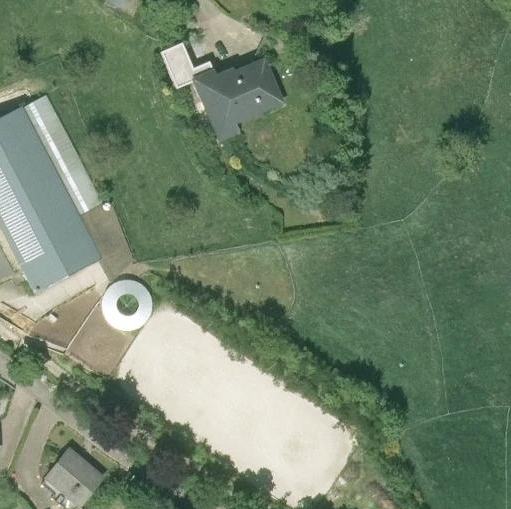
[(128,0),(127,6),(144,10),(146,0),(128,0)]
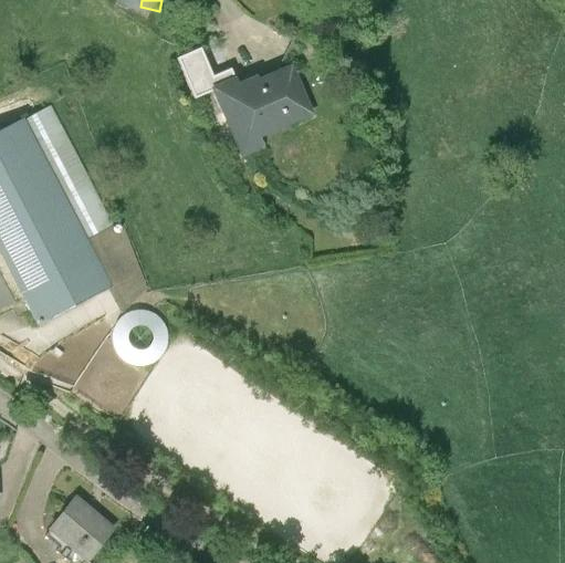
[(201,48),(178,58),(195,96),(212,89),(237,79),(231,66),(213,74),(201,48)]
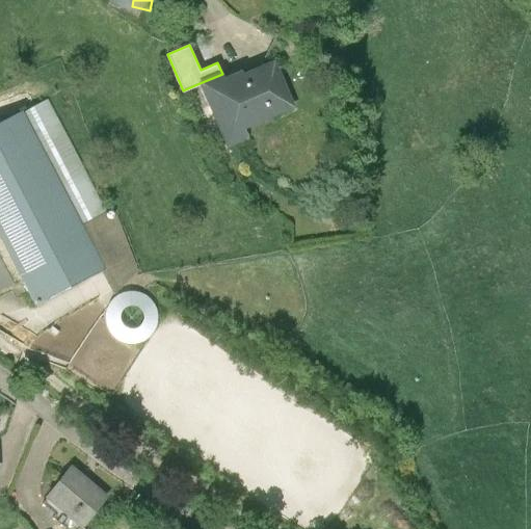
[(200,83),(212,112),(287,81),(276,56),(241,72),(240,70),(223,77),(222,74),(200,83)]
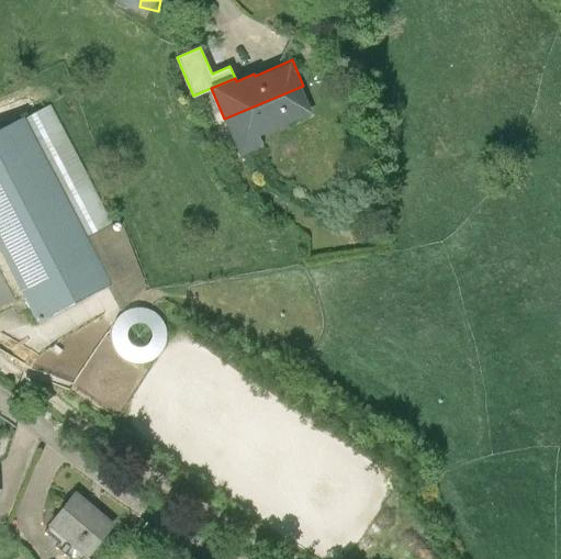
[(224,119),(238,153),(262,143),(258,133),(313,110),(303,86),(224,119)]
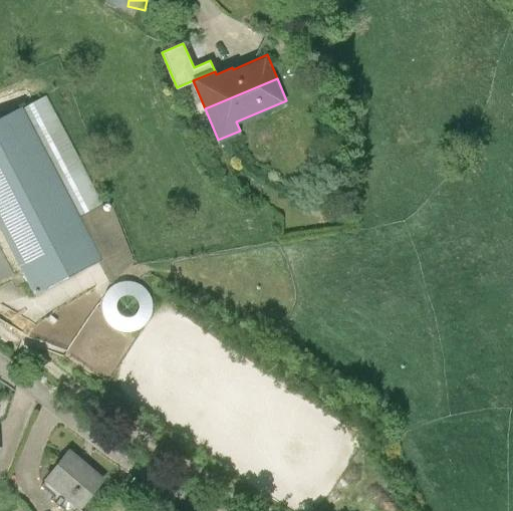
[(101,203),(48,94),(25,105),(78,215),(101,203)]
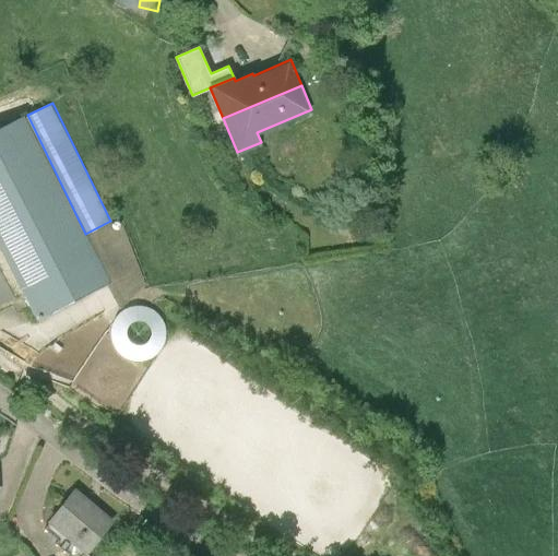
[(27,115),(0,128),(0,306),(18,297),(32,324),(111,285),(85,234),(27,115)]
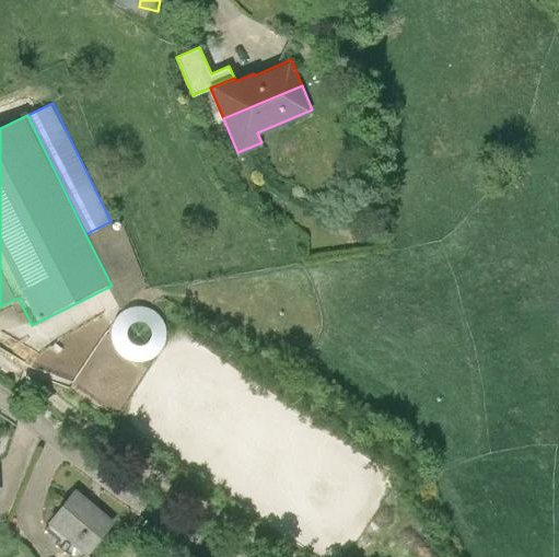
[(132,351),(169,352),(171,308),(134,306),(132,351)]
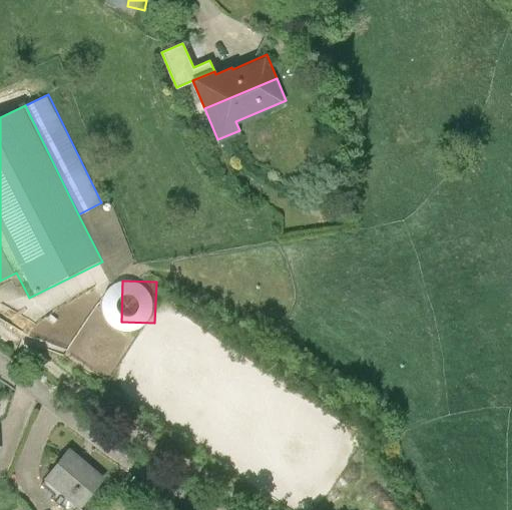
[(106,476),(71,447),(43,482),(55,493),(53,496),(71,509),(90,509),(83,505),(106,476)]
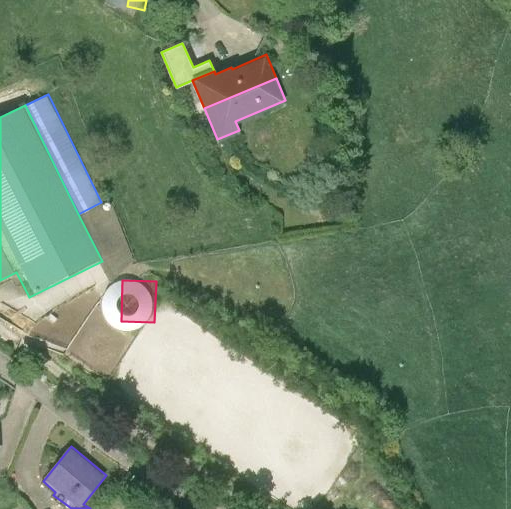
All buildings are outlined.
